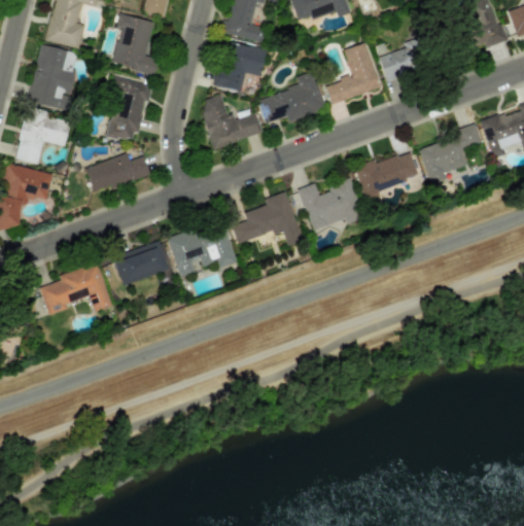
[(80,47),(84,24),(77,22),(81,3),(97,6),(98,0),(54,0),(45,40),(80,47)]
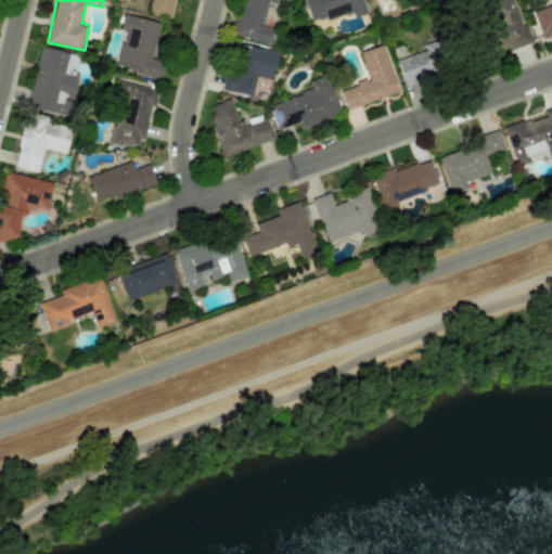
[(152,0),(150,10),(172,15),(176,0),(152,0)]
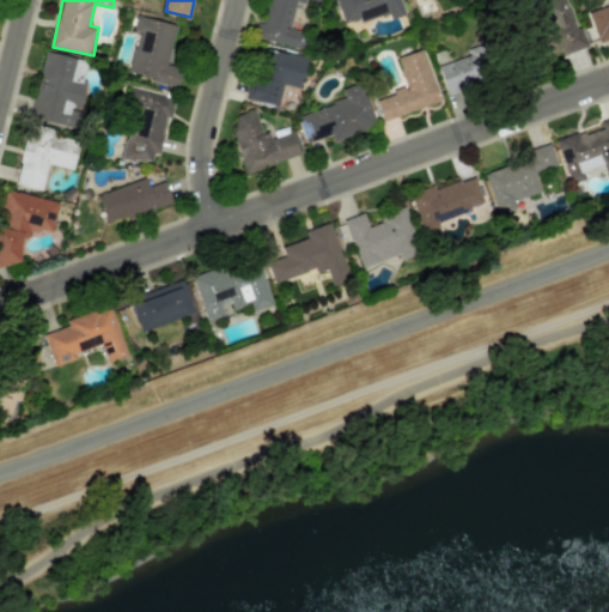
[(257,36),(305,48),(309,31),(292,28),(298,1),(306,2),(306,0),(270,0),(266,23),(261,22),(257,36)]
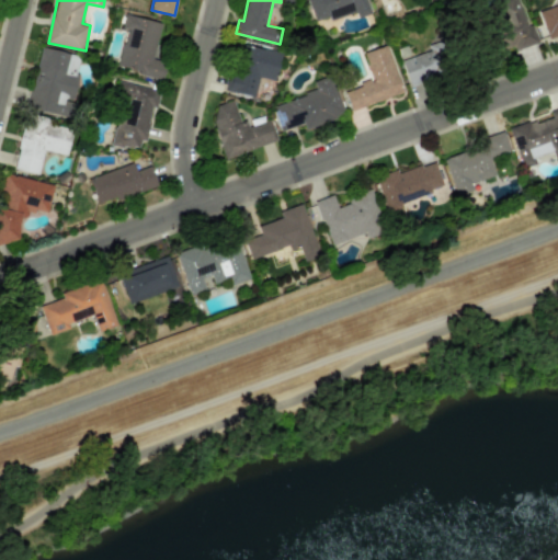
[(308,0),(317,23),(356,9),(359,16),(373,12),(367,0),(308,0)]
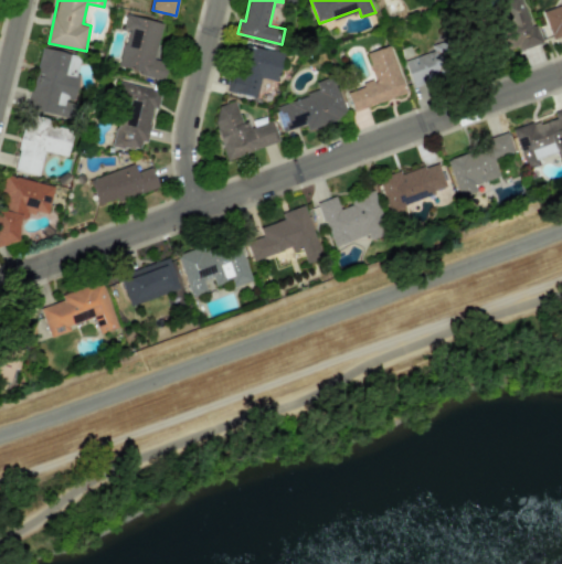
[(533,25),(523,0),(505,0),(501,1),(509,23),(496,28),(504,51),(519,45),(521,50),(545,42),(539,23),(533,25)]
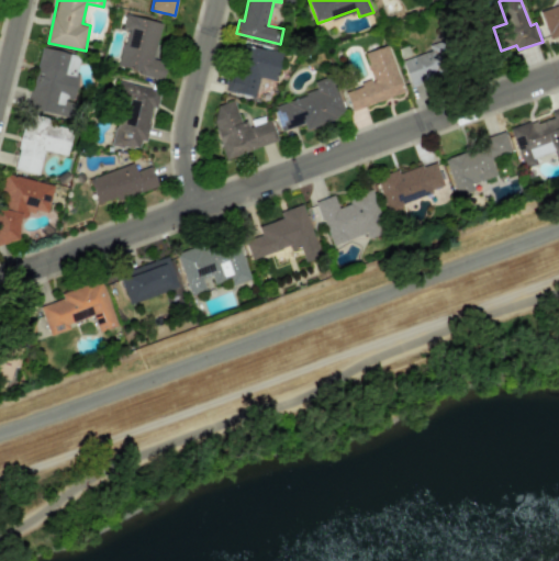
[(558,3),(543,10),(550,36),(558,33),(558,3)]
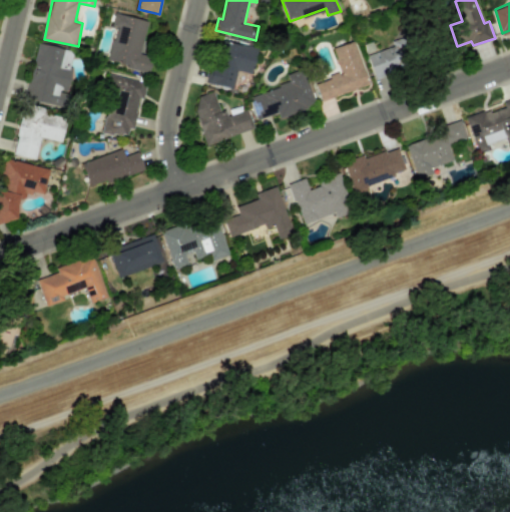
[(149,20),(116,12),(113,25),(117,26),(108,61),(150,71),(154,56),(141,53),(149,20)]
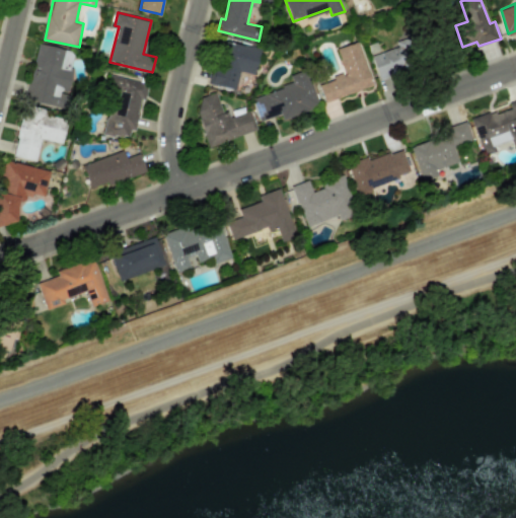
[(213,84),(237,89),(240,71),(256,74),(262,47),(222,40),(213,84)]
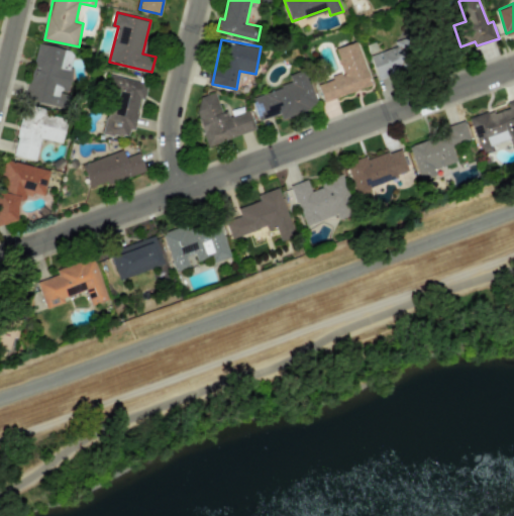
[(324,101),(373,85),(358,40),(336,47),(344,74),(318,82),(324,101)]
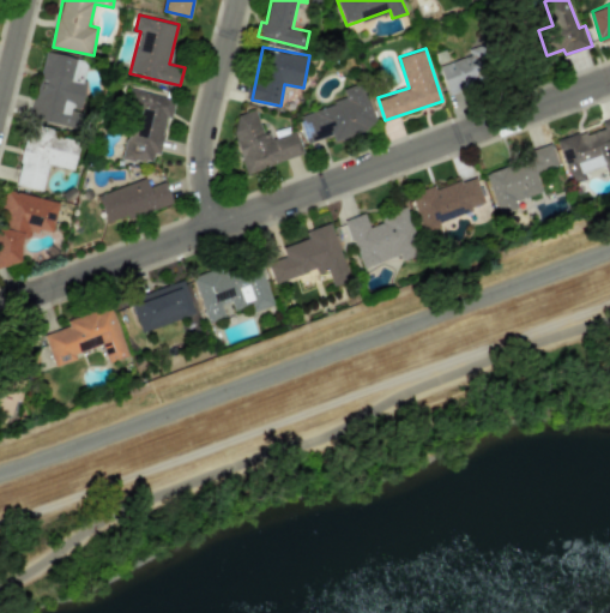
[(90,59),(44,52),(34,119),(78,126),(90,59)]
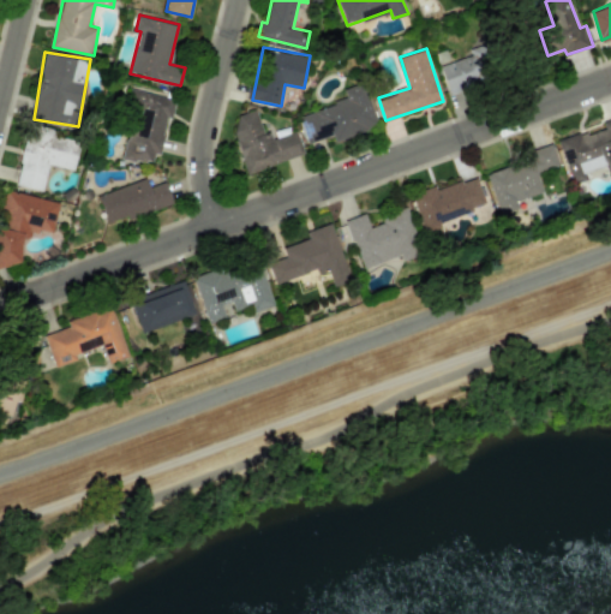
[(487,78),(478,53),(441,66),(450,91),(487,78)]
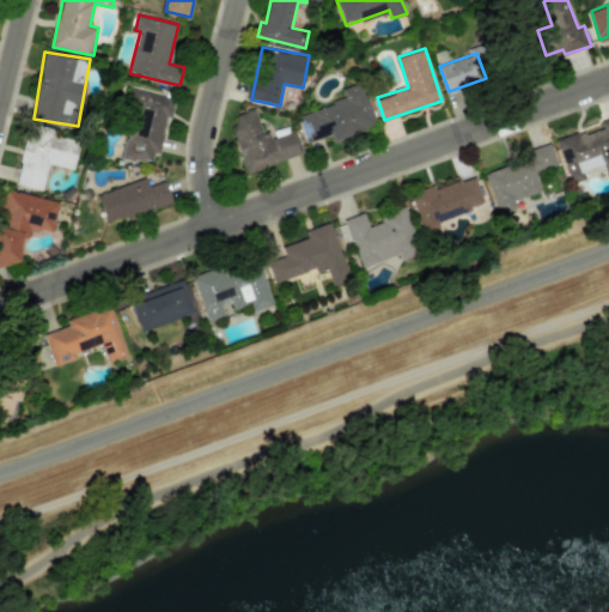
[(308,143),(334,134),(335,139),(378,126),(365,82),(343,89),(347,98),(298,114),(308,143)]
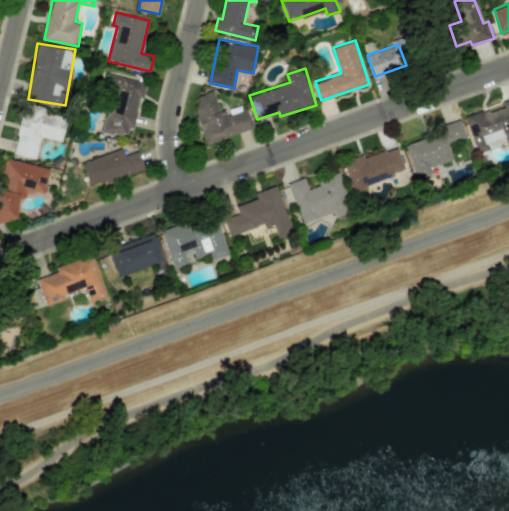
[(103,131),(128,136),(129,127),(135,128),(140,97),(145,98),(147,81),(113,75),(103,131)]
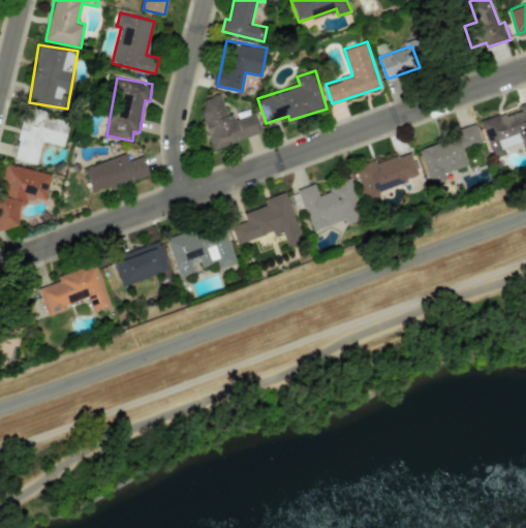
[(264,132),(257,112),(231,120),(223,93),(199,100),(214,148),(264,132)]
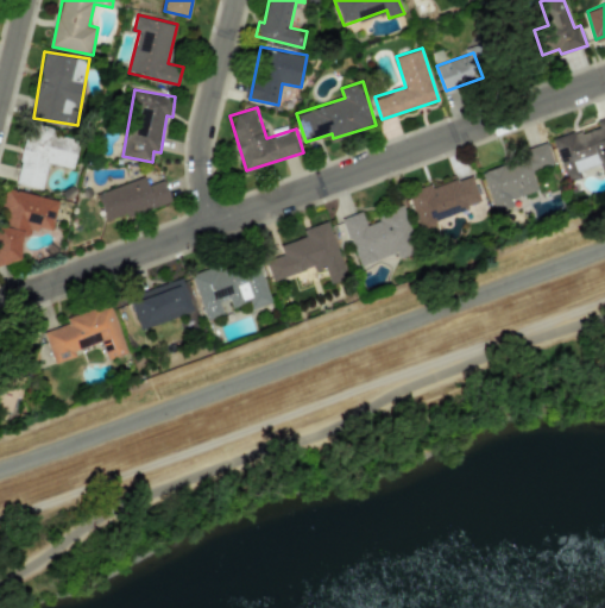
[(555,138),(568,177),(603,167),(604,169),(604,117),(598,119),(599,124),(555,138)]
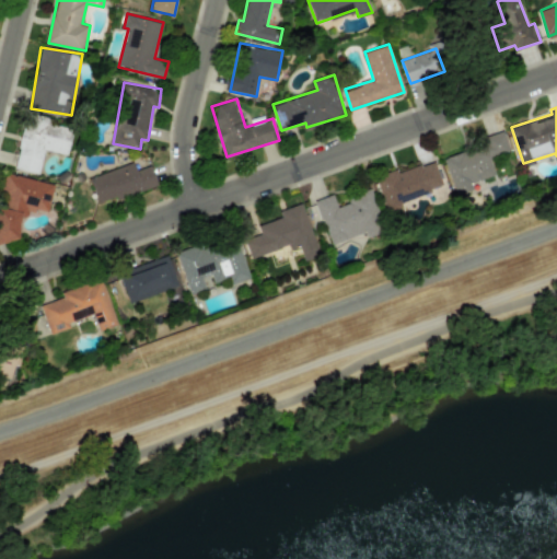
[(15,169),(41,173),(45,149),(69,154),(76,125),(27,115),(15,169)]
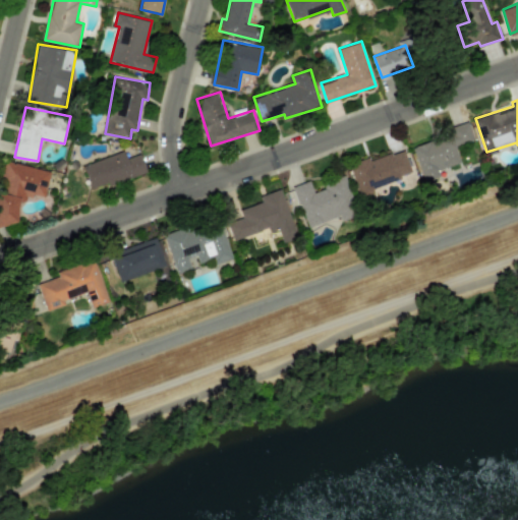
[(413,143),(425,180),(442,175),(440,170),(462,162),(457,145),(475,138),(470,124),(413,143)]
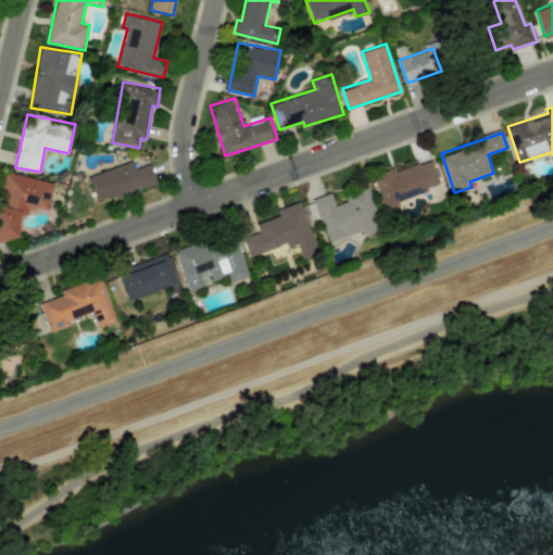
[(396,171),(394,168),(374,175),(382,205),(442,187),(434,159),(396,171)]
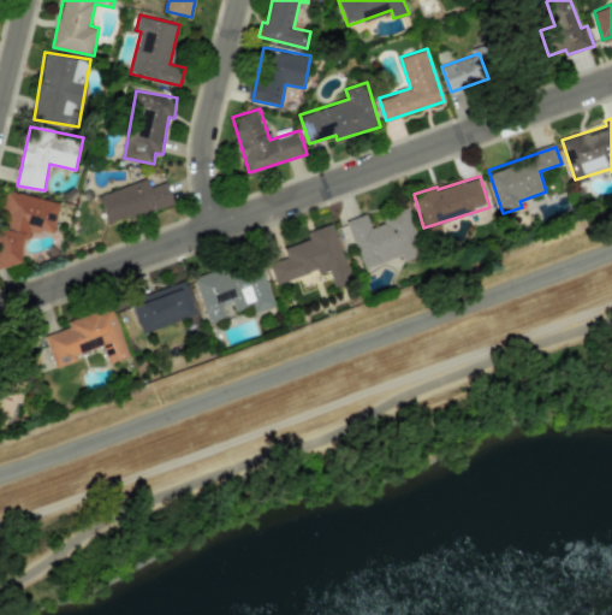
[(167,181),(150,187),(148,178),(99,194),(110,225),(174,202),(167,181)]
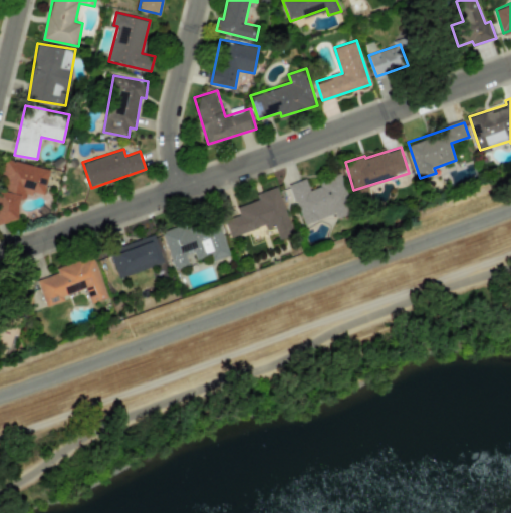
[(51,169),(7,158),(0,185),(0,220),(14,224),(23,190),(44,196),(51,169)]
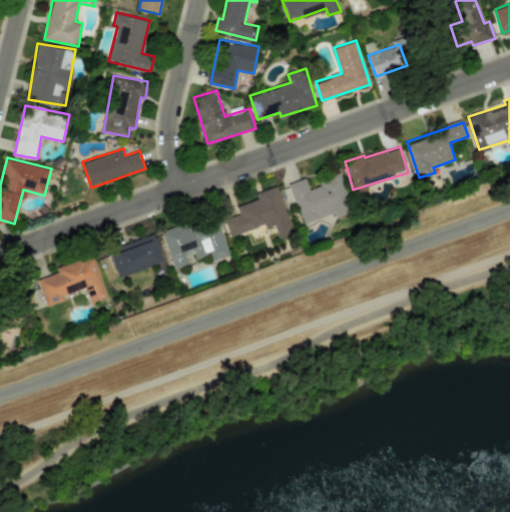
[(305,223),(337,212),(338,216),(354,211),(340,172),(319,180),(321,185),(311,188),(307,177),(291,182),(305,223)]
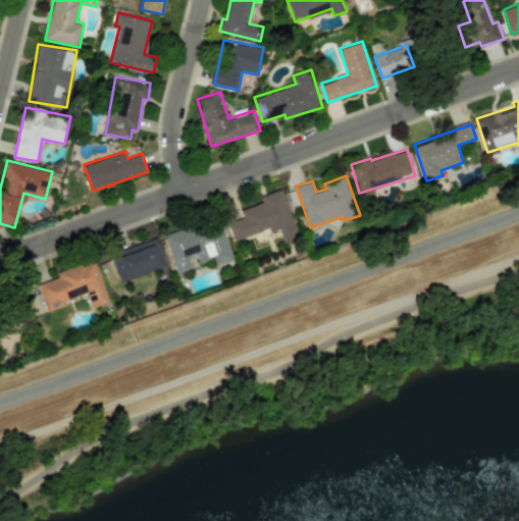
[(242,209),(245,218),(230,222),(236,240),(280,226),(284,242),(299,238),(284,189),(262,196),(264,203),(242,209)]
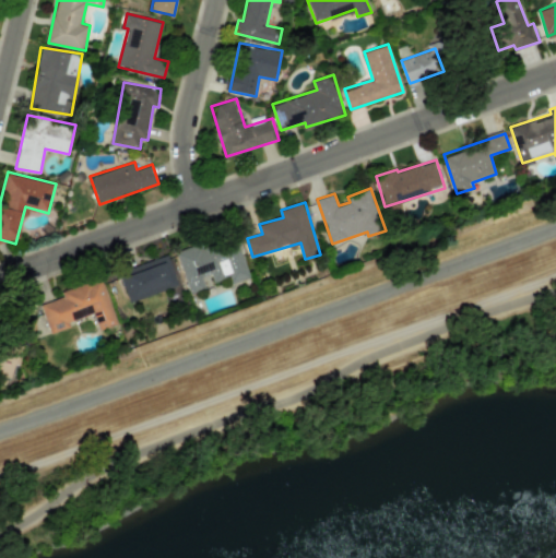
[(178,252),(191,294),(208,288),(203,276),(213,273),(214,281),(232,275),(234,283),(251,276),(237,234),(178,252)]
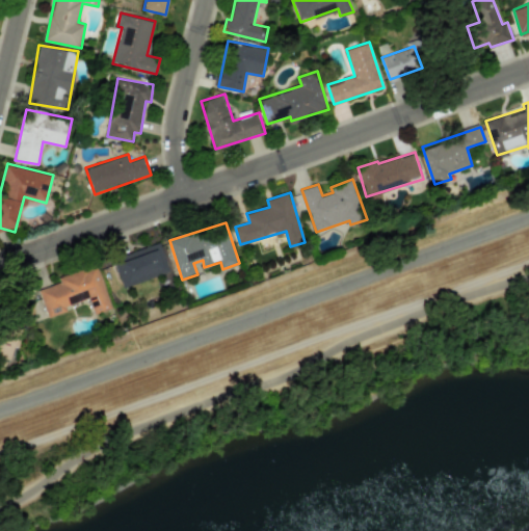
[(170,271),(161,242),(114,258),(125,287),(170,271)]
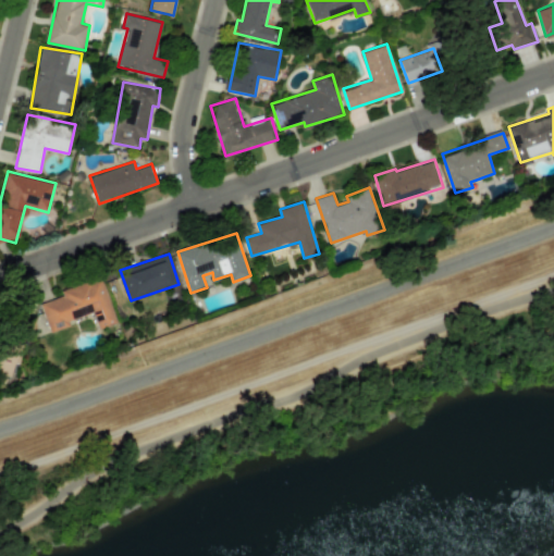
[(118,322),(102,276),(62,289),(63,295),(41,303),(51,332),(73,324),(71,319),(95,311),(100,329),(118,322)]
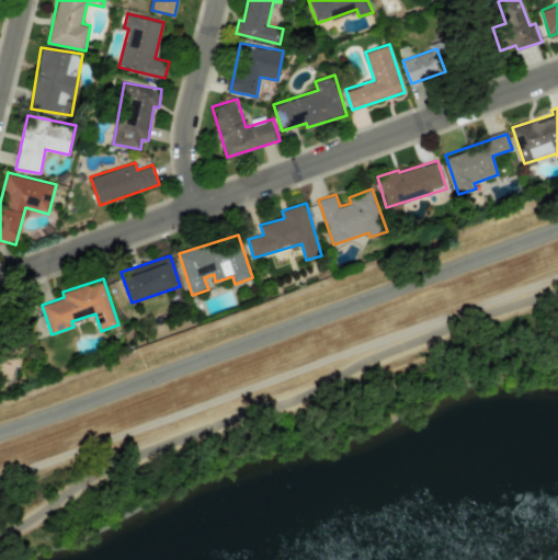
[(0,377),(18,379),(20,344),(6,343),(4,361),(0,360),(0,377)]
